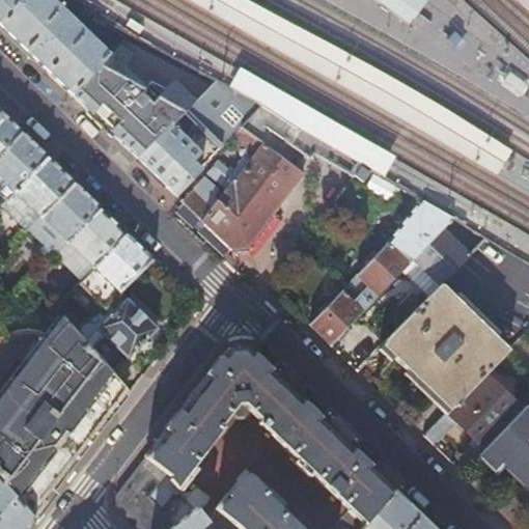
[(0,0),(0,21),(19,0),(0,0)]
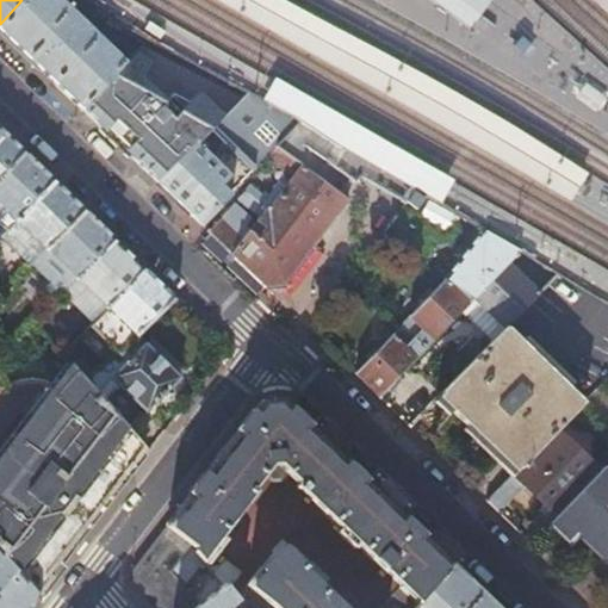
[(22,0),(0,24),(0,25),(84,106),(128,59),(64,0),(22,0)]
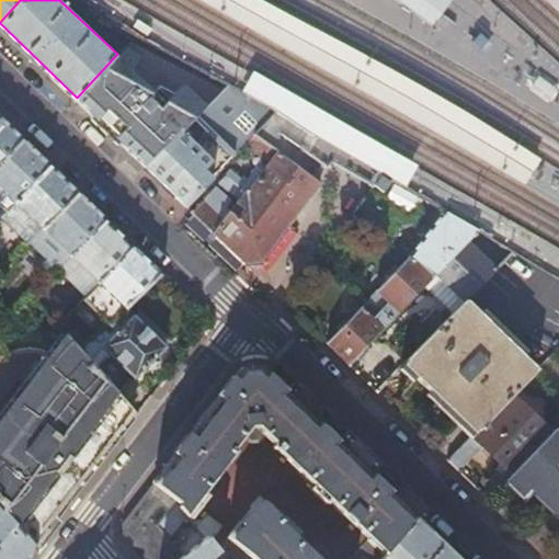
[(202,0),(520,182),(538,153),(442,95),(270,0),(202,0)]
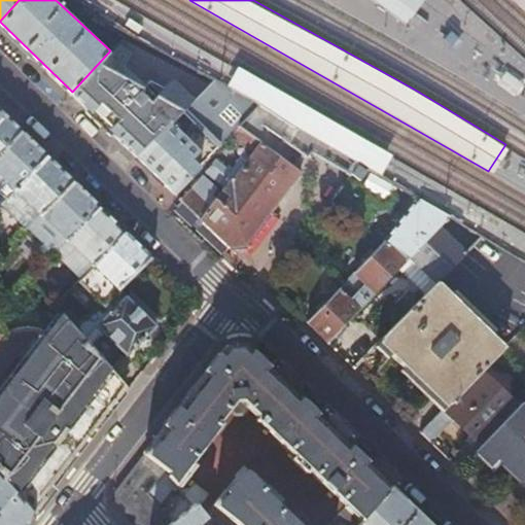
[(380,0),(407,21),(421,0),(380,0)]
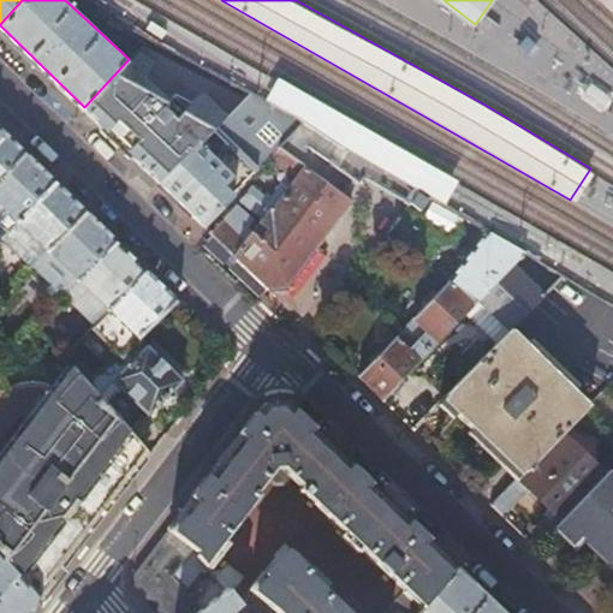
[(602,0),(606,3),(612,10),(612,0),(602,0)]
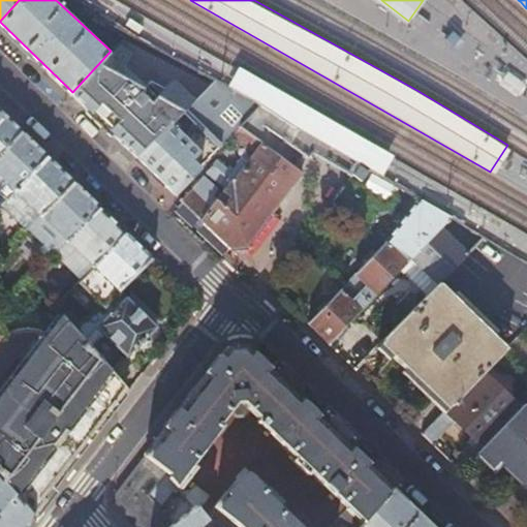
[(129,32),(107,20),(101,30),(121,40),(129,32)]
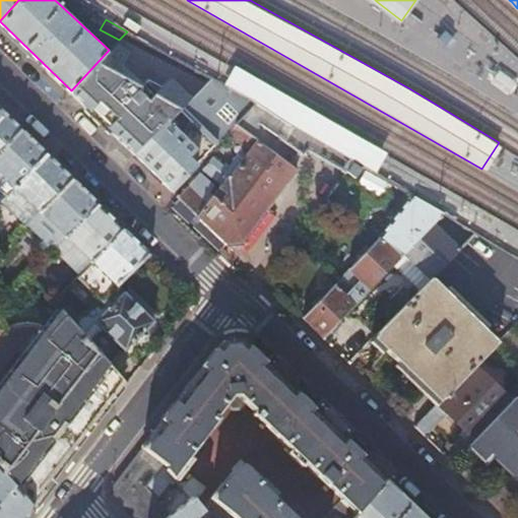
[(446,29),(439,37),(447,45),(450,41),(454,37),(446,29)]
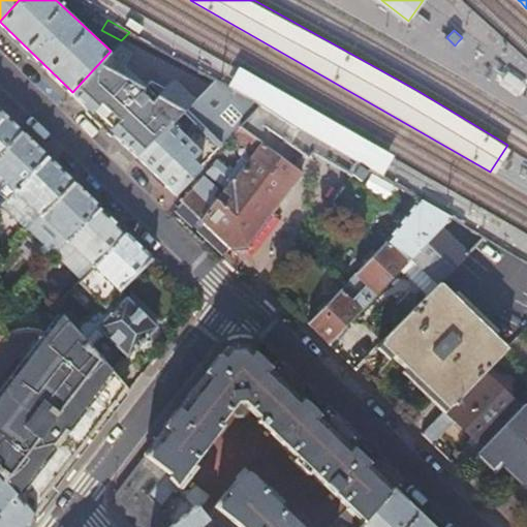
[(111,51),(72,92),(138,156),(183,111),(195,97),(174,76),(156,95),(124,65),(131,51),(118,43),(111,51)]
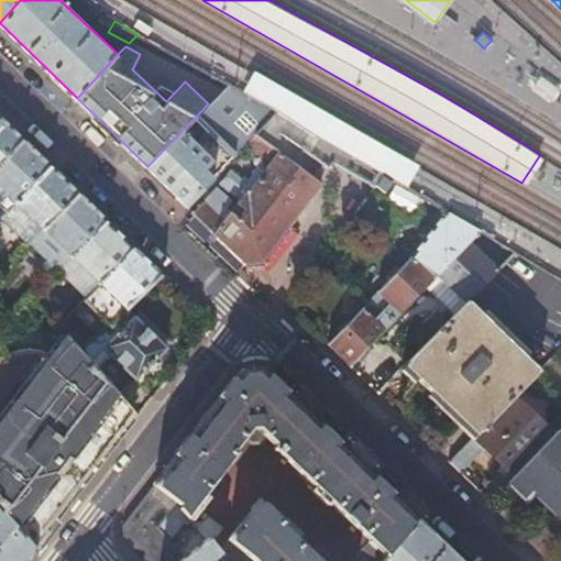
[(255,70),(243,90),(249,94),(277,110),(311,132),(385,176),(400,184),(413,163),(255,70)]
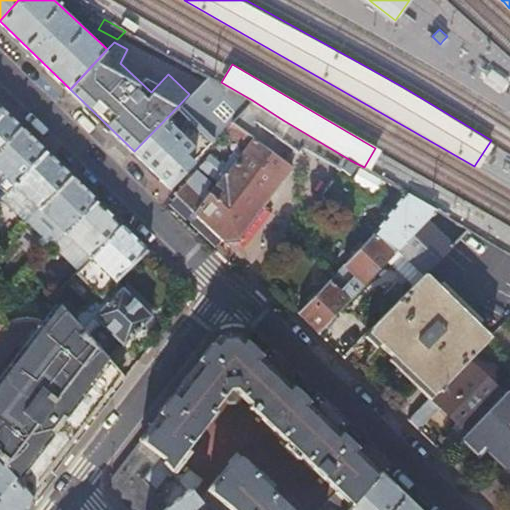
[(177,107),(134,151),(171,187),(194,162),(185,153),(192,146),(171,126),(183,114),(206,134),(221,118),(208,105),(226,85),(221,82),(208,75),(192,91),(197,95),(181,111),(177,107)]
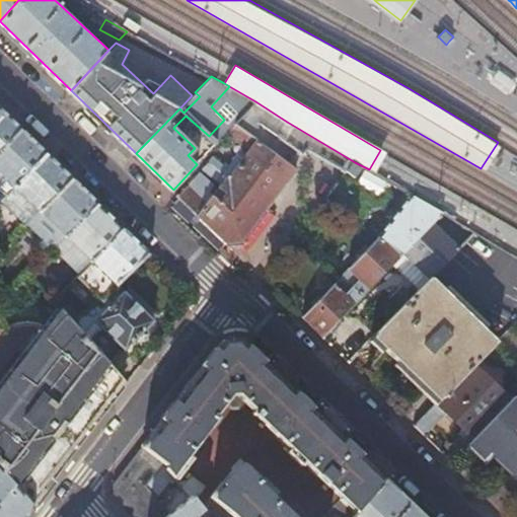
[(0,149),(22,128),(0,105),(0,149)]
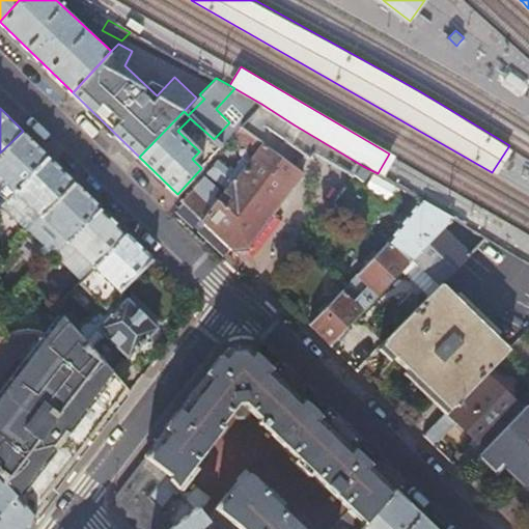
[(49,156),(23,131),(0,152),(0,190),(8,198),(49,156)]
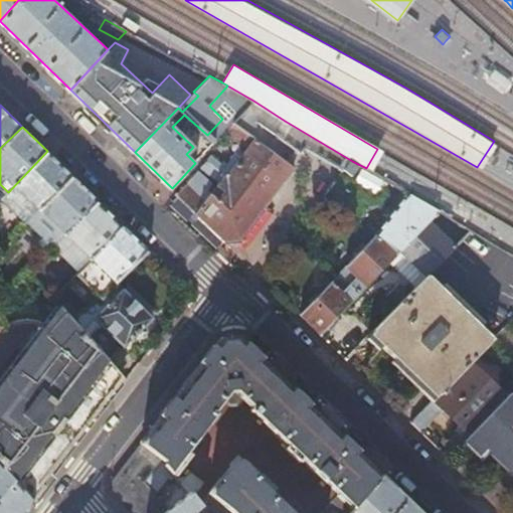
[(188,181),(176,193),(185,201),(194,210),(204,220),(215,231),(225,239),(232,240),(240,240),(248,228),(258,217),(296,169),(288,163),(254,139),(242,153),(238,150),(221,170),(226,174),(217,185),(223,190),(217,197),(211,192),(206,198),(188,181)]
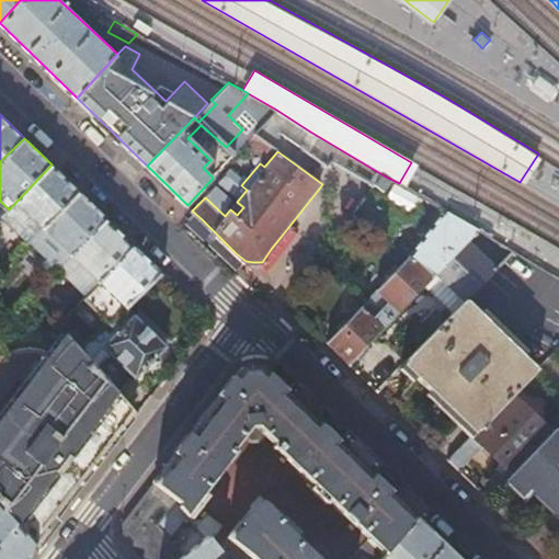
[(52,164),(9,209),(36,236),(79,192),(52,164)]
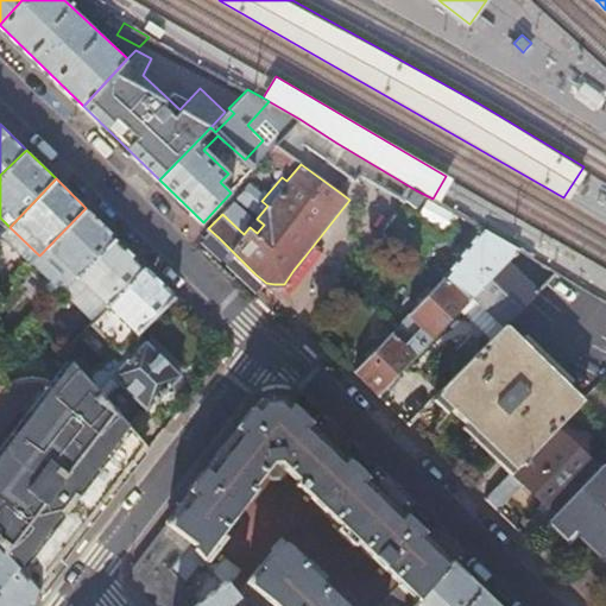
[(409,200),(418,208),(425,197),(416,190),(412,195),(409,200)]
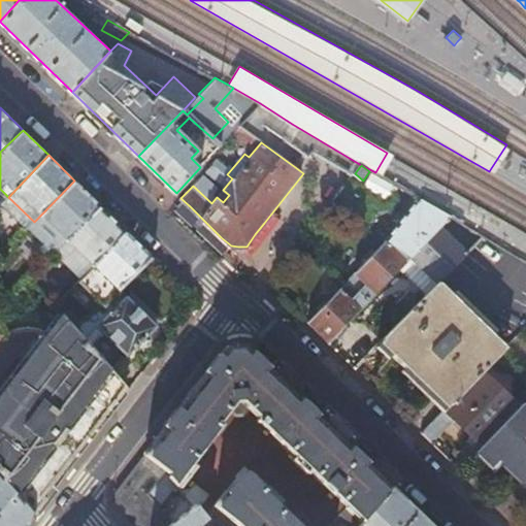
[(74,181),(34,222),(61,248),(101,206),(74,181)]
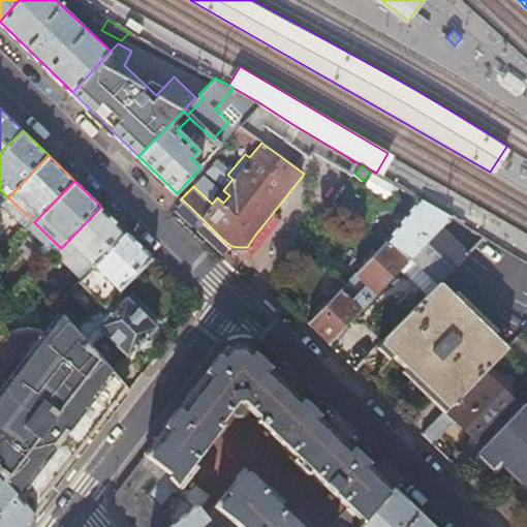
[(386,209),(348,183),(334,203),(371,228),(386,209)]
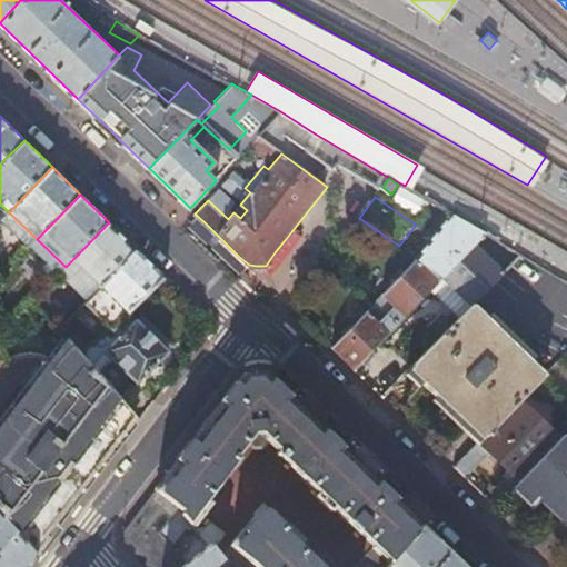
[(480,237),(449,219),(418,259),(443,277),(475,242),(480,237)]
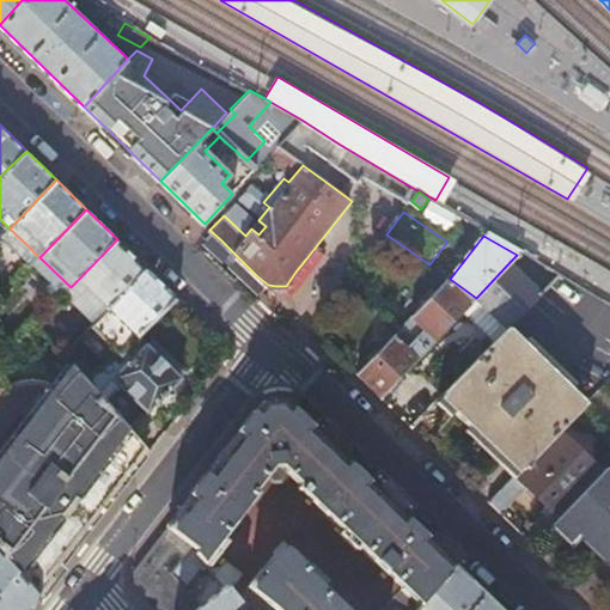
[(117,239),(71,287),(101,316),(147,268),(117,239)]
